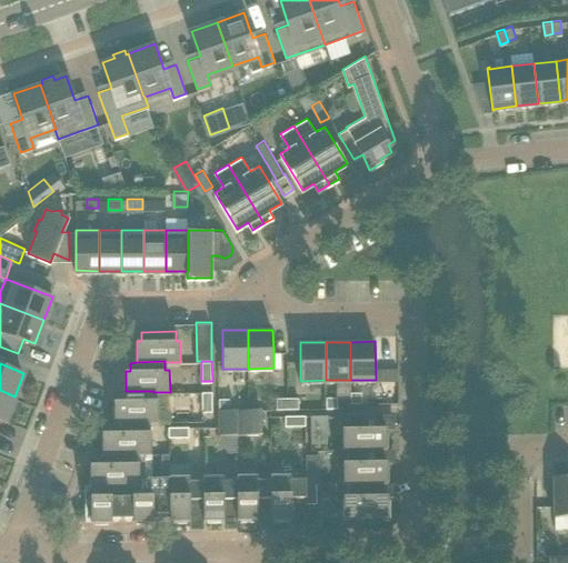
[(0,416),(6,420),(15,396),(0,390),(0,416)]
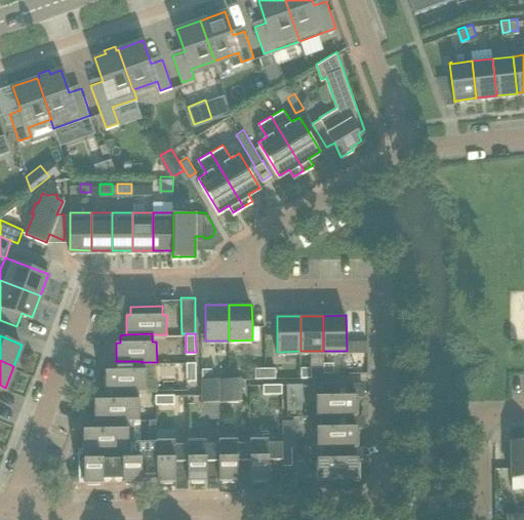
[(187,360),(187,378),(196,378),(196,360),(187,360)]
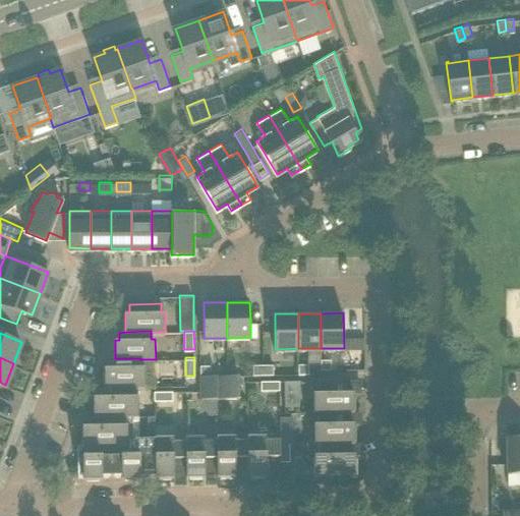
[(331,367),(331,357),(321,357),(321,367),(331,367)]
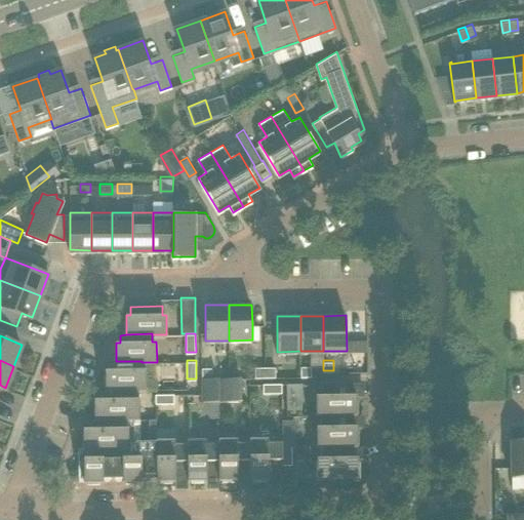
[(106,390),(109,389),(139,388),(139,389),(147,389),(147,369),(142,369),(142,362),(142,361),(116,361),(116,362),(110,362),(110,369),(106,369),(106,390)]
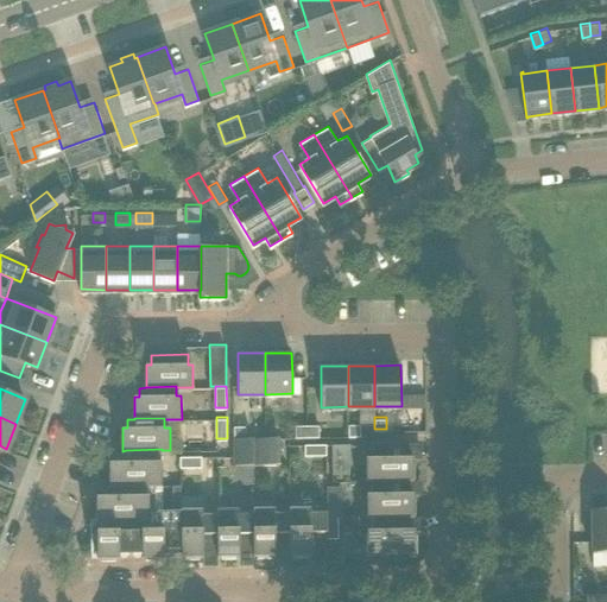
[(308,435),(307,423),(295,423),(296,435),(308,435)]
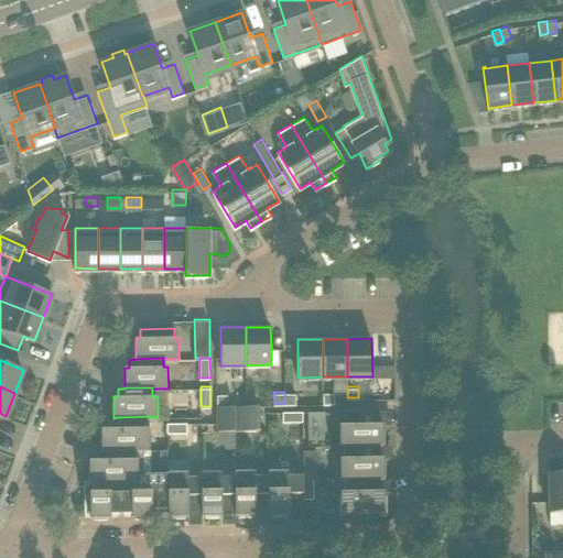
[(296,403),(295,392),(284,392),(285,403),(296,403)]
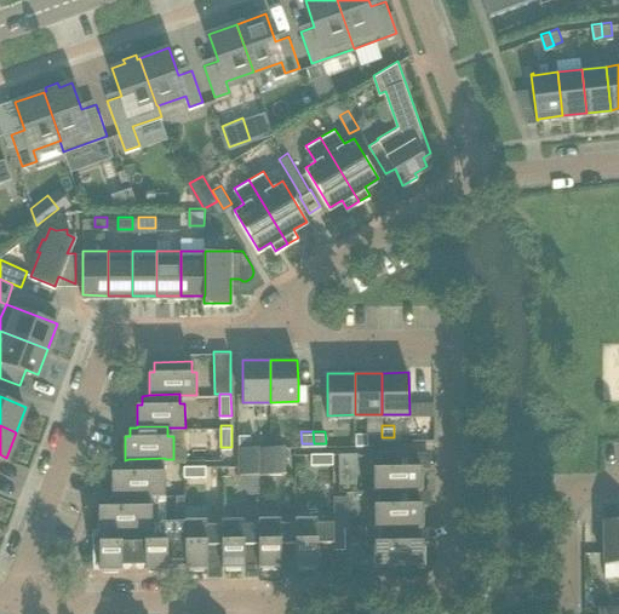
[(367,443),(367,431),(355,431),(355,443),(367,443)]
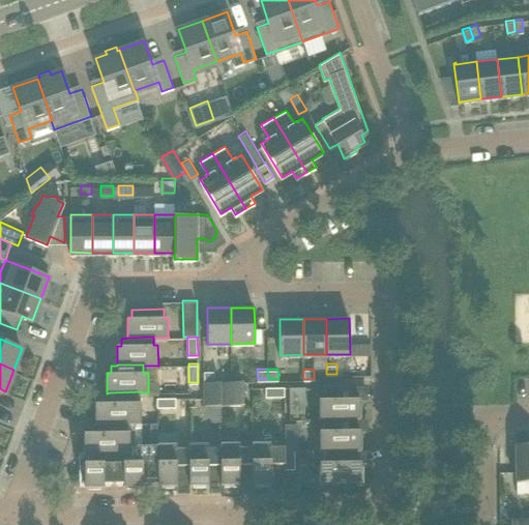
[(214,380),(214,370),(204,370),(204,380),(214,380)]
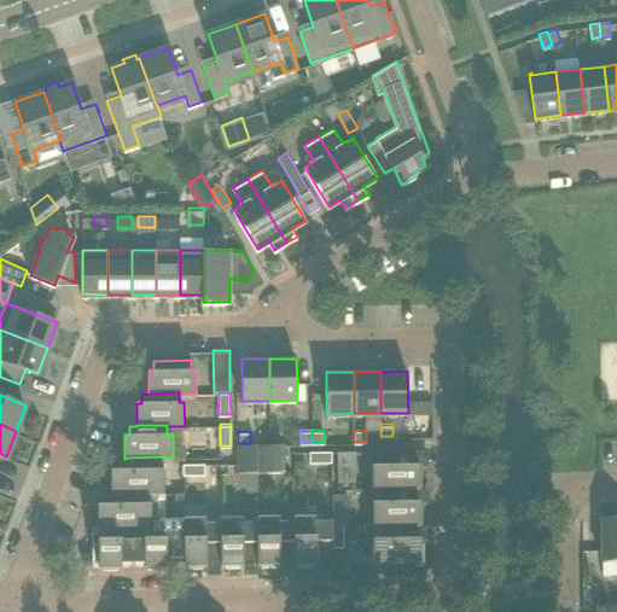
[(257,470),(257,443),(239,444),(238,470),(257,470)]
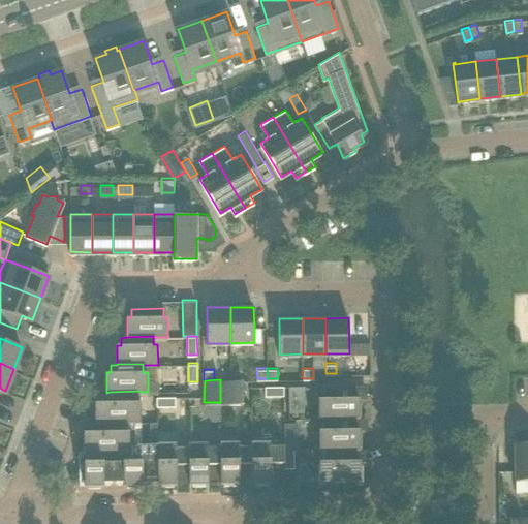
[(245,379),(220,379),(220,402),(245,402),(245,379)]
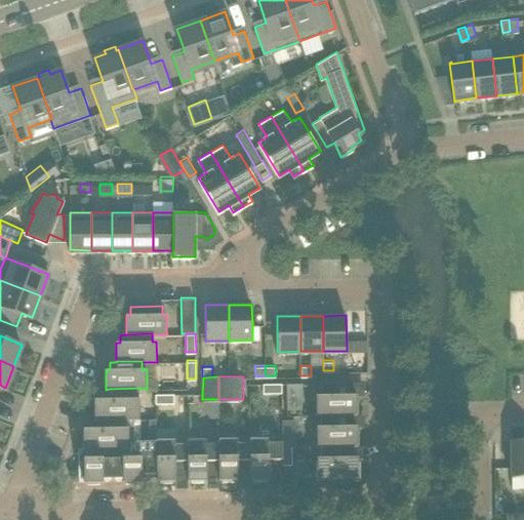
[(316,395),(316,412),(345,412),(345,413),(357,413),(357,394),(345,395),(345,381),(320,382),(321,395),(316,395)]
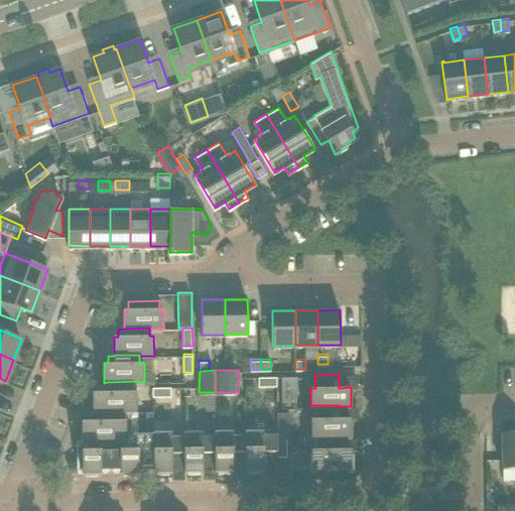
[(277,384),(277,375),(259,376),(259,385),(277,384)]
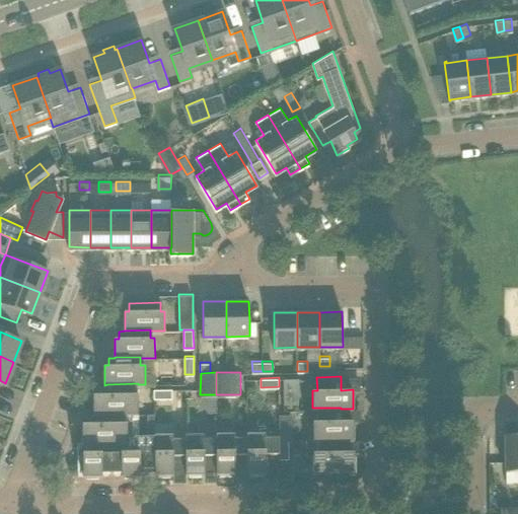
[(283,377),(283,387),(299,387),(299,377),(293,377),(283,377)]
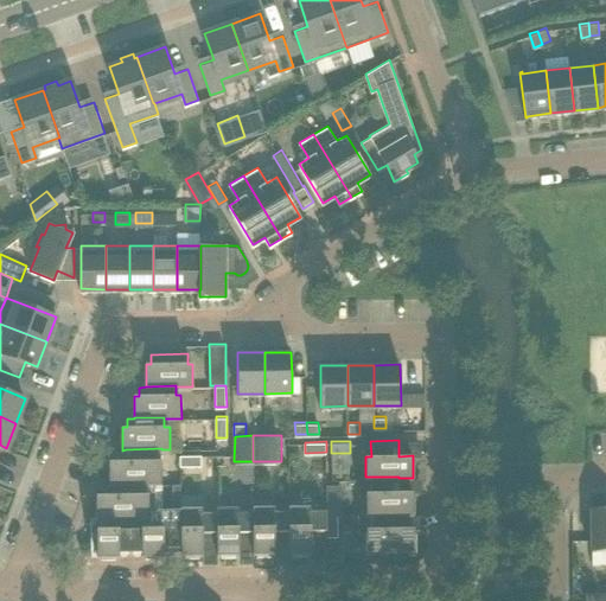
[(109,484),(113,484),(148,484),(161,484),(161,449),(161,448),(126,449),(126,461),(109,461),(109,484)]
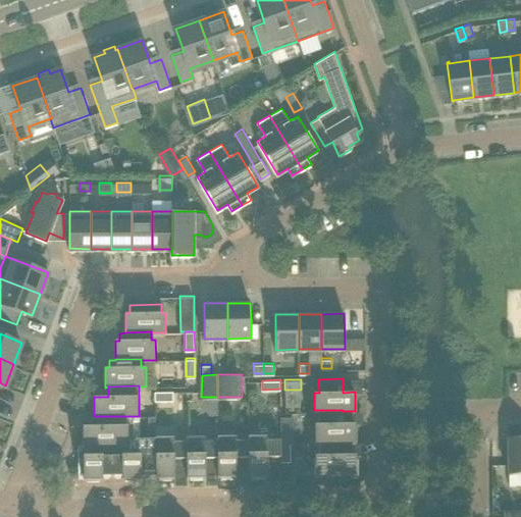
[(154,391),(154,400),(173,400),(172,391),(154,391)]
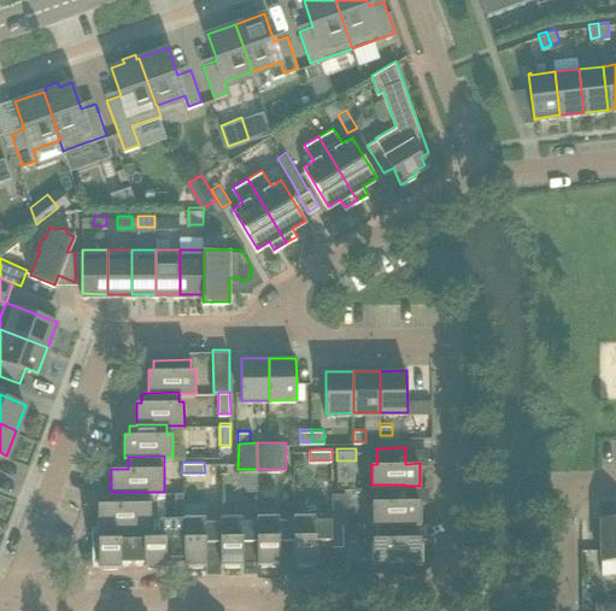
[(373,523),(377,523),(377,522),(405,522),(421,522),(420,500),(405,500),(405,486),(405,485),(371,485),(365,485),(365,503),(373,503),(373,523)]
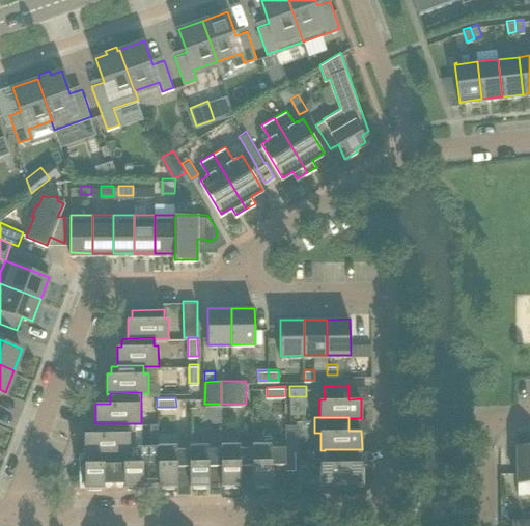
[(80,485),(159,482),(159,445),(158,445),(158,443),(158,421),(150,422),(150,445),(130,445),(130,452),(89,453),(89,464),(79,464),(80,485)]
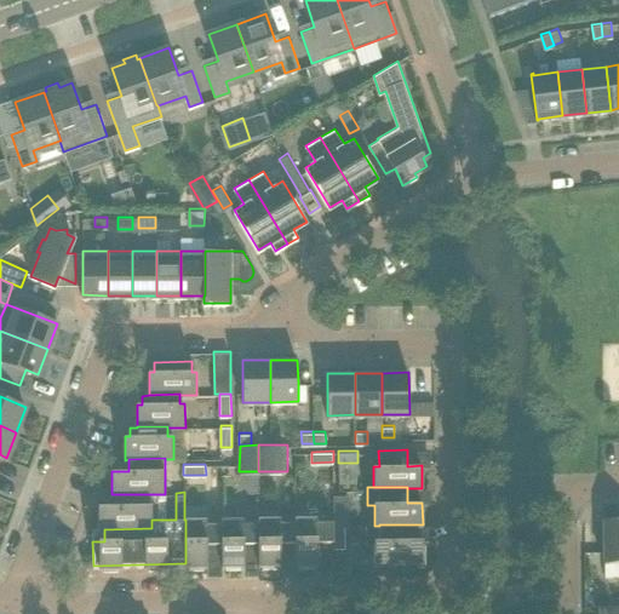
[(99,529),(104,529),(152,528),(152,520),(152,494),(115,494),(116,505),(98,506),(99,529)]
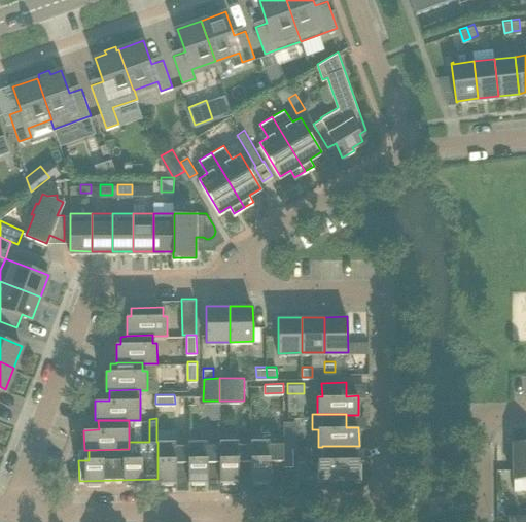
[(283,428),(283,443),(283,447),(293,447),(292,427),(283,428)]
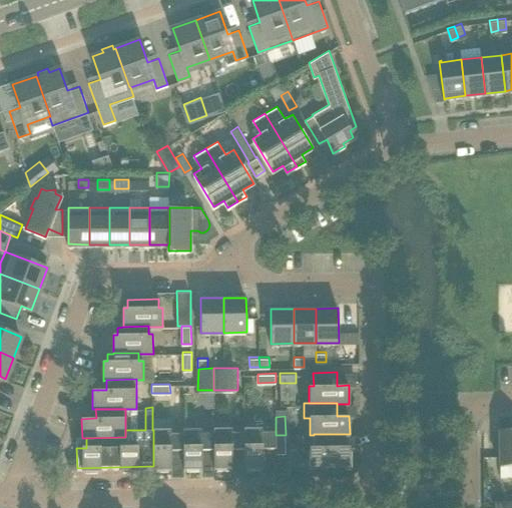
[(213,427),(213,432),(214,432),(214,455),(214,467),(232,467),(232,454),(244,454),(245,454),(244,431),(232,432),(231,427),(213,427)]
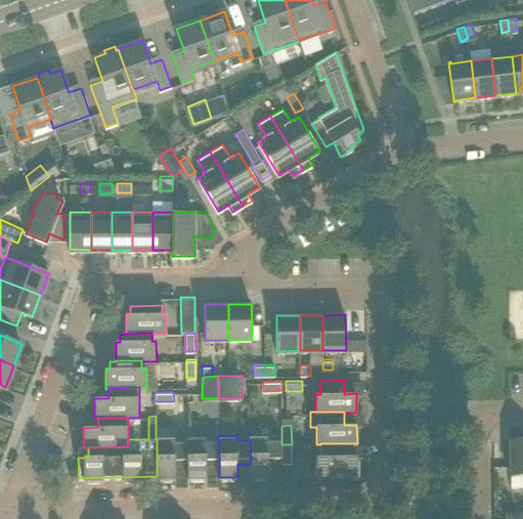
[(249,436),(250,440),(251,464),(250,464),(250,476),(268,476),(268,464),(282,464),(282,463),(281,444),(281,440),(268,440),(268,436),(249,436)]
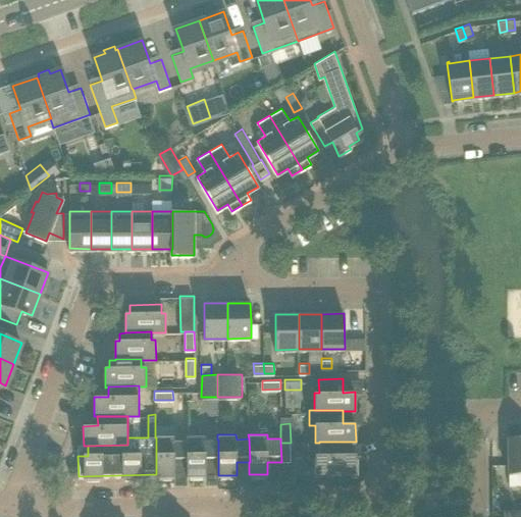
[(156,474),(156,476),(174,476),(174,463),(187,463),(188,463),(188,440),(187,440),(174,441),(174,435),(155,435),(155,437),(156,437),(156,474)]
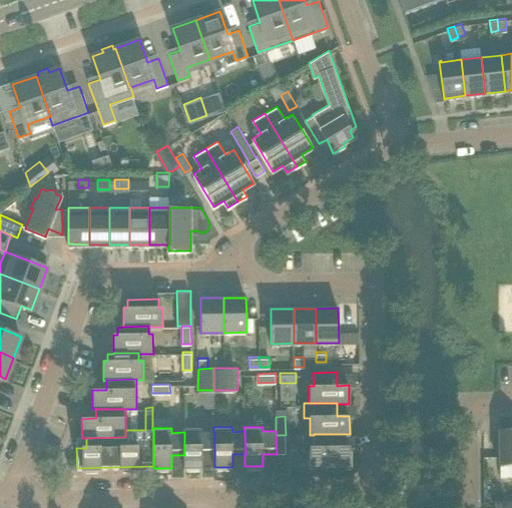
[(183,428),(183,432),(184,432),(184,455),(183,455),(183,467),(202,467),(202,455),(214,455),(214,432),(213,432),(201,432),(201,428),(183,428)]
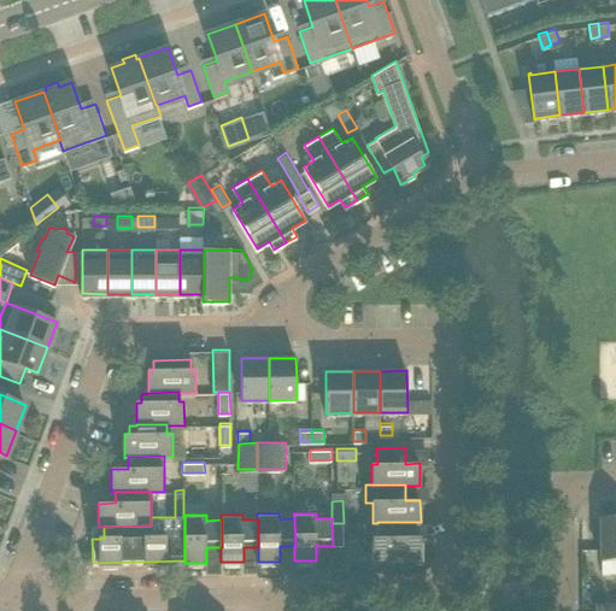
[(615,515),(600,516),(602,559),(615,558),(615,515)]
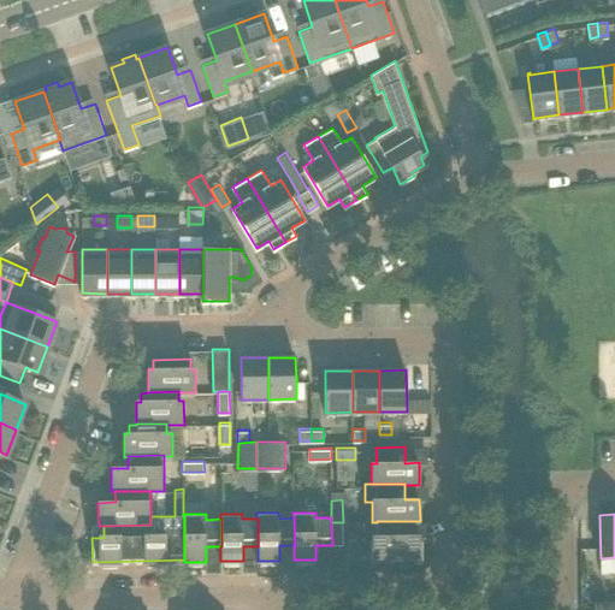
[(377,521),(377,522),(378,537),(372,537),(372,558),(420,558),(420,536),(406,536),(404,521),(377,521)]
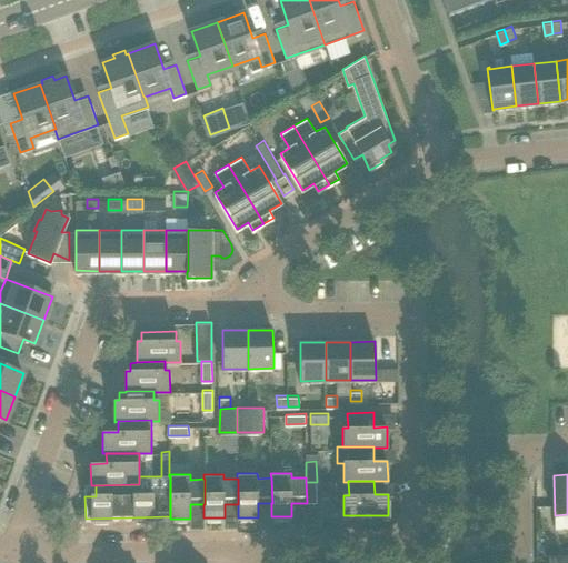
[(317,501),(317,482),(306,482),(307,502),(317,501)]
